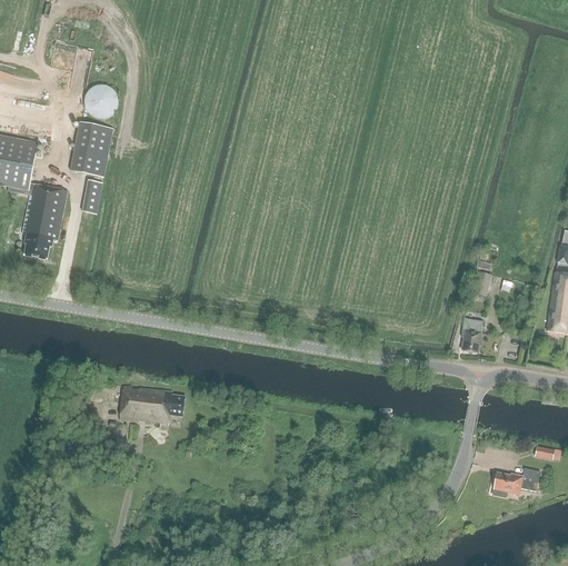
[(117,106),(117,100),(117,95),(115,90),(110,87),(106,85),(100,83),(95,85),(90,87),(87,90),(85,95),(83,100),(85,106),(87,110),(90,115),(95,117),(100,117),(106,117),(110,115),(115,110),(117,106)]
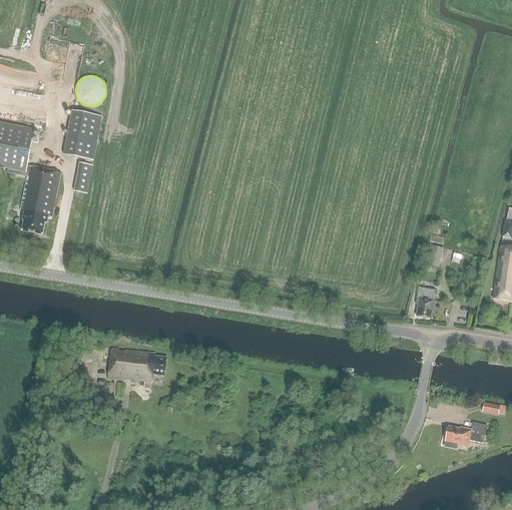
[(71,108),(62,152),(93,158),(101,114),(71,108)]
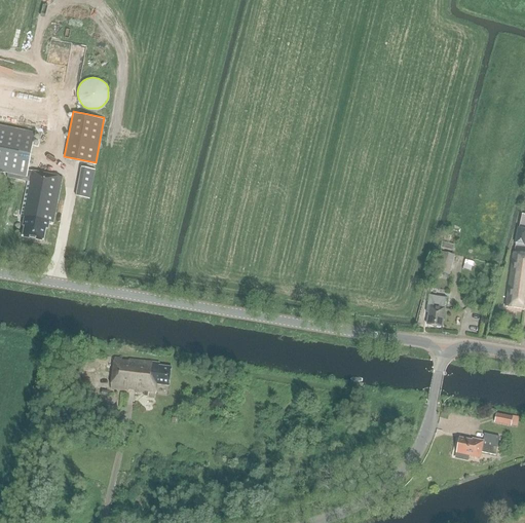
[(52,221),(62,176),(27,169),(34,133),(0,125),(0,169),(6,171),(5,176),(27,180),(20,215),(24,215),(22,224),(23,225),(21,235),(42,239),(45,227),(46,227),(48,220),(52,221)]
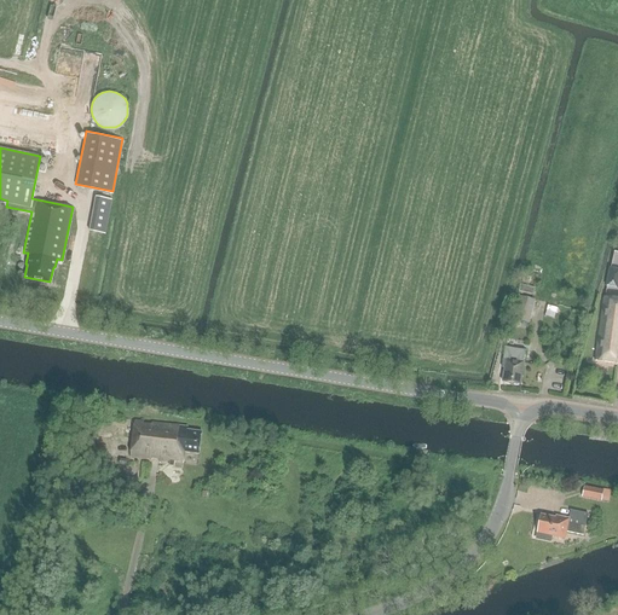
[(99,192),(92,227),(108,230),(115,196),(99,192)]
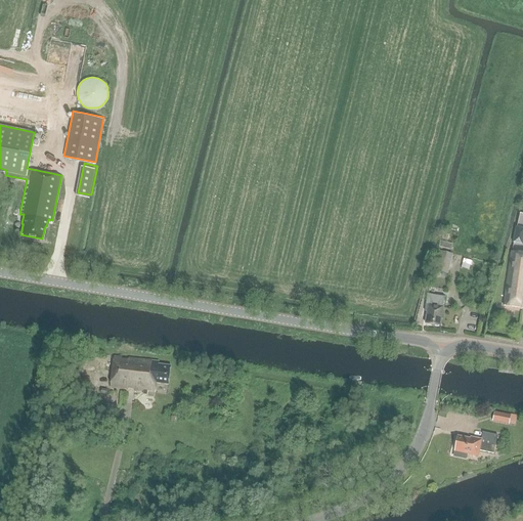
[(439,240),(438,245),(450,248),(451,243),(439,240)]
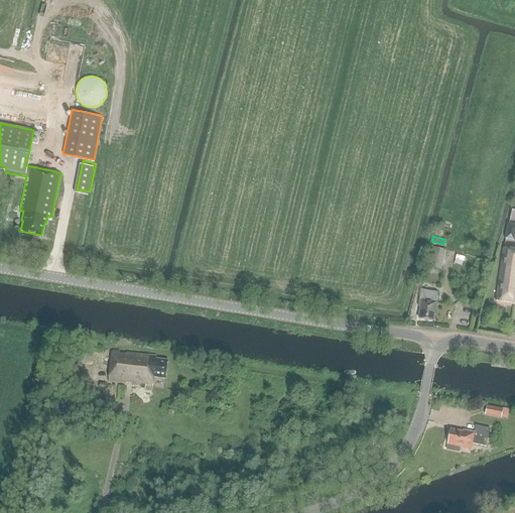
[(427,264),(439,267),(444,247),(432,245),(427,264)]
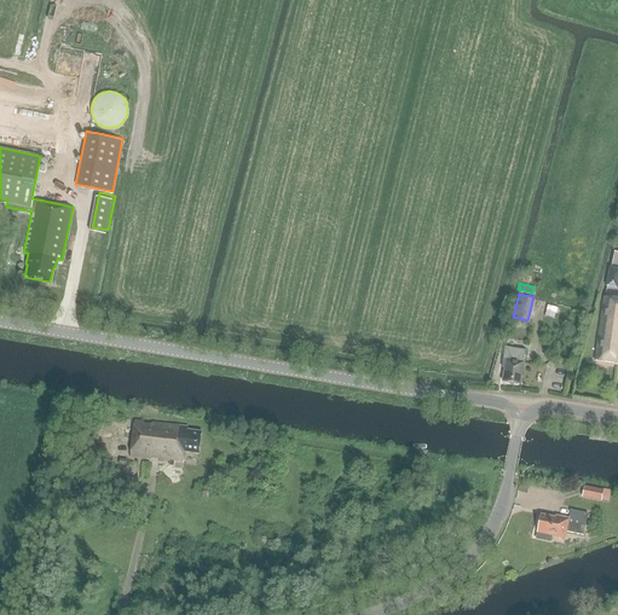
[(617,360),(617,296),(601,295),(593,358),(617,360)]
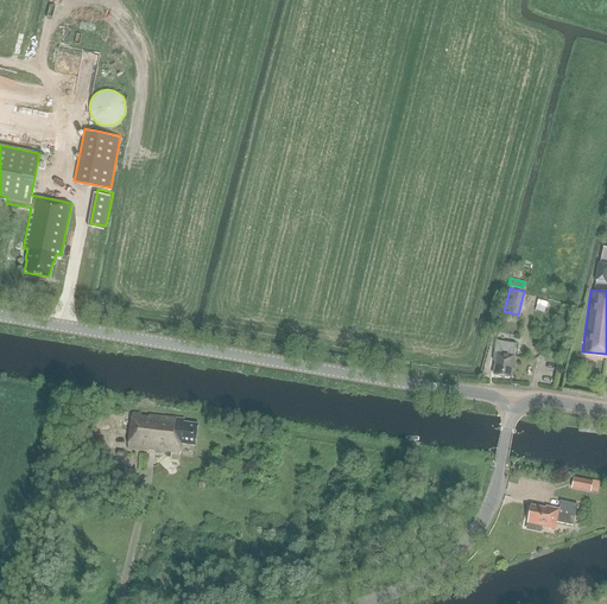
[(493,350),(492,357),(495,358),(493,372),(511,375),(514,354),(513,354),(514,348),(514,342),(495,338),(493,350)]
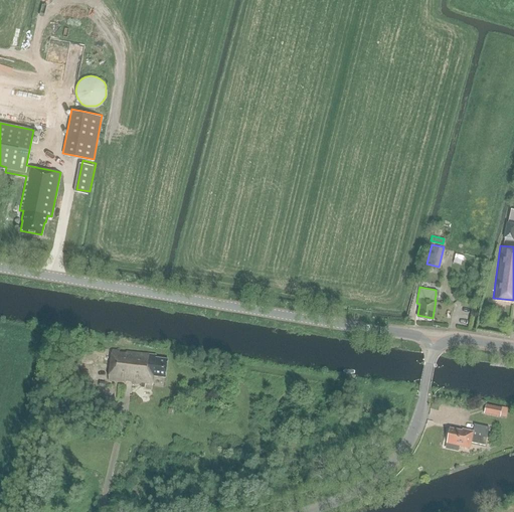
[(154,353),(111,348),(107,378),(141,382),(140,385),(144,385),(144,381),(151,382),(152,373),(164,375),(166,357),(154,356),(154,353)]
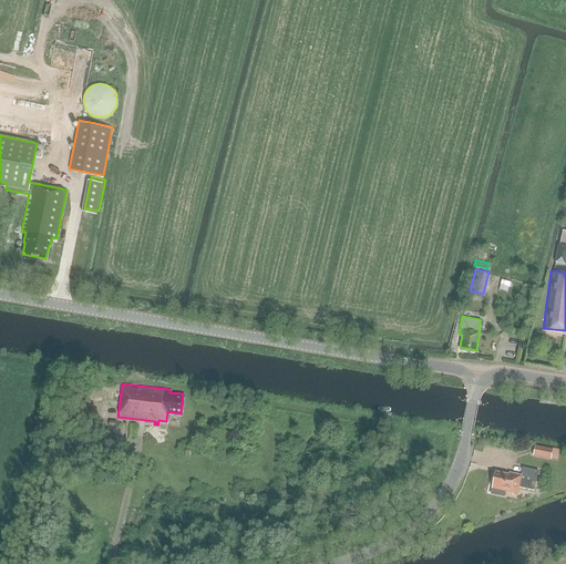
[(78,404),(78,408),(75,419),(94,422),(96,408),(78,404)]
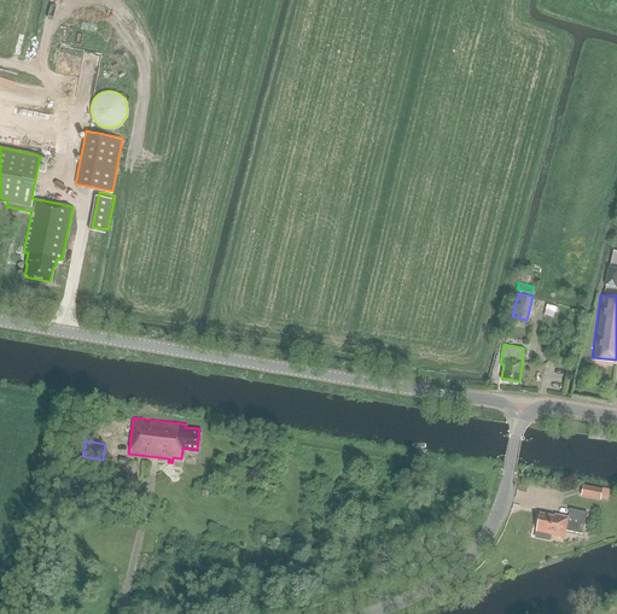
[(600,487),(582,484),(580,492),(598,496),(600,487)]
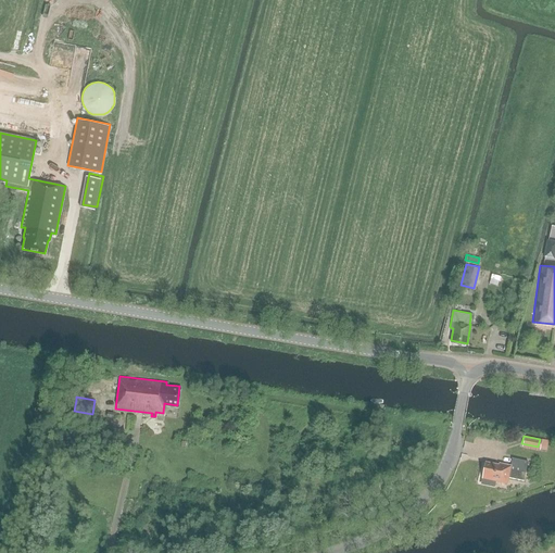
[(521,479),(524,470),(526,459),(509,455),(508,463),(496,460),(496,463),(483,461),(480,476),(493,478),(493,479),(505,481),(506,476),(521,479)]
